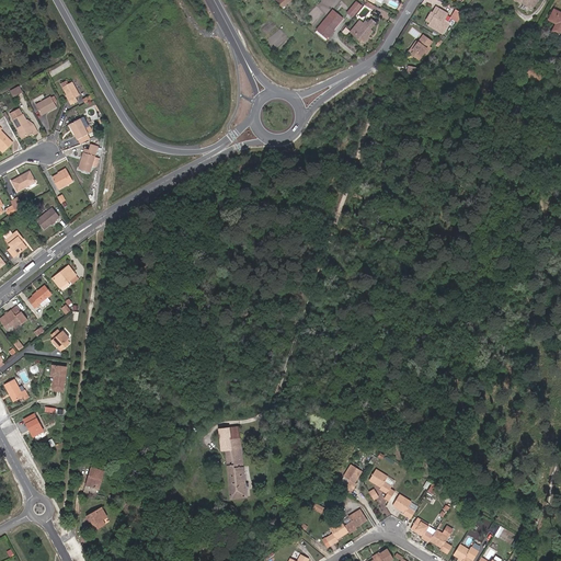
[(356,0),(347,12),(354,16),(364,4),(357,0),(356,0)]
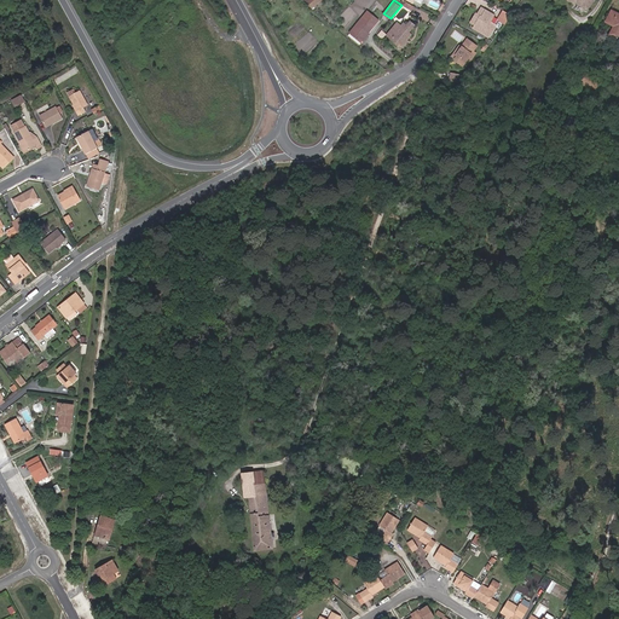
[(473,28),(489,38),(496,27),(489,23),(493,15),(481,7),(476,15),(479,16),(474,24),(473,28)]
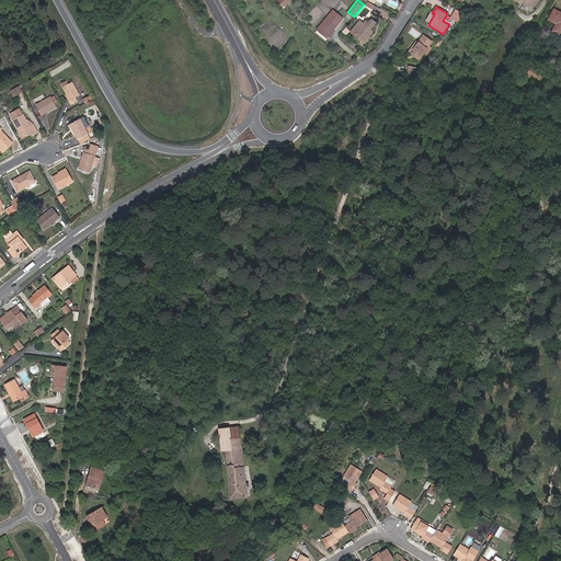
[(338,21),(341,16),(333,10),(317,29),(325,35),(331,29),(333,30),(340,22),(338,21)]
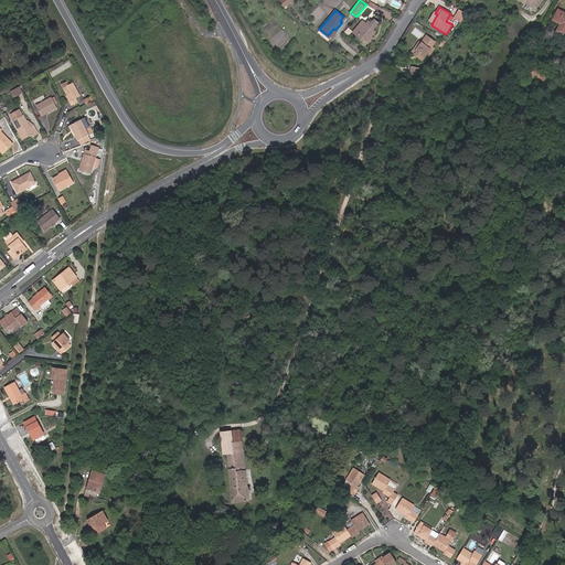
[(455,19),(461,22),(467,13),(460,10),(455,19)]
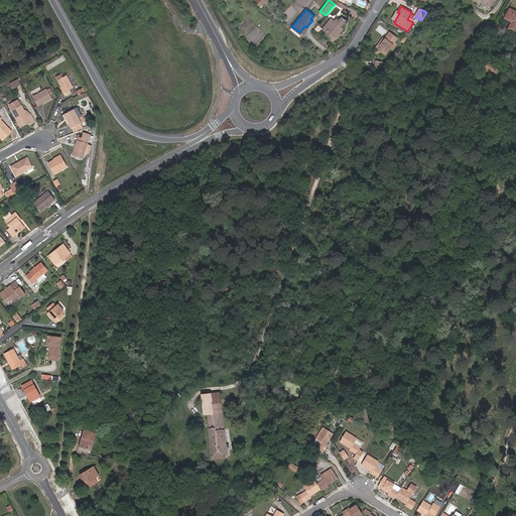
[(512,22),(509,28),(515,31),(515,27),(515,12),(510,9),(505,18),(512,22)]
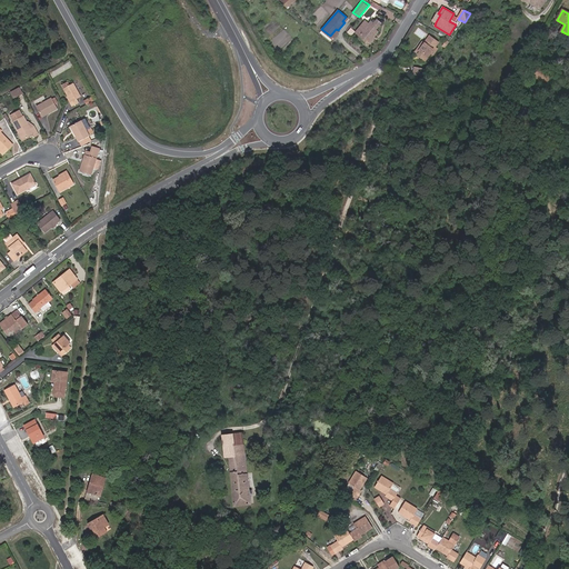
[(356,32),(369,43),(378,32),(376,30),(381,23),(377,20),(373,22),(372,22),(371,21),(369,25),(365,21),(356,32)]
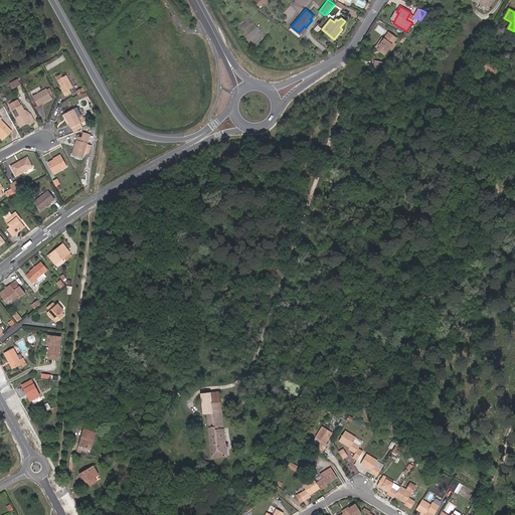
[(299,32),(301,35),(307,28),(306,27),(304,26),(299,32)]
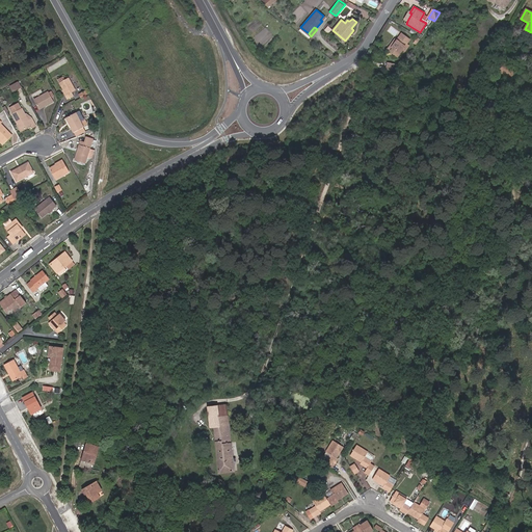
[(402,34),(393,48),(401,53),(410,41),(402,34)]
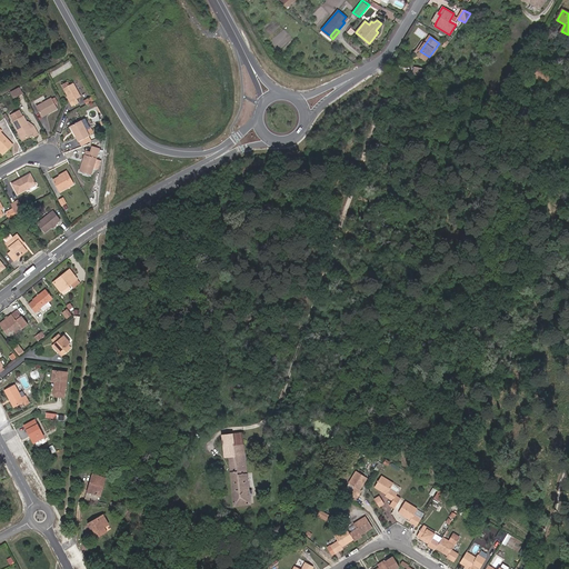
[(413,73),(422,75),(425,68),(415,66),(413,73)]
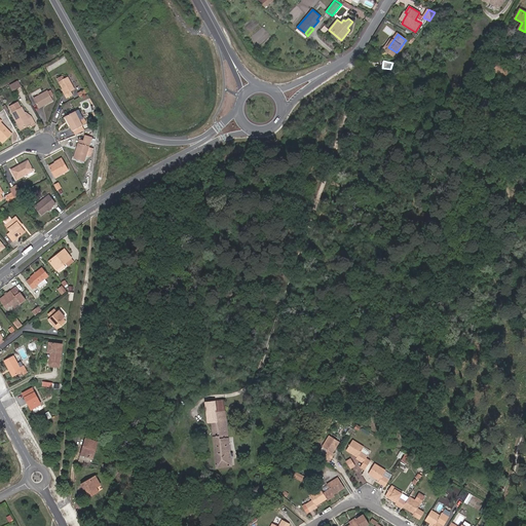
[(497,61),(492,70),(504,76),(510,67),(497,61)]
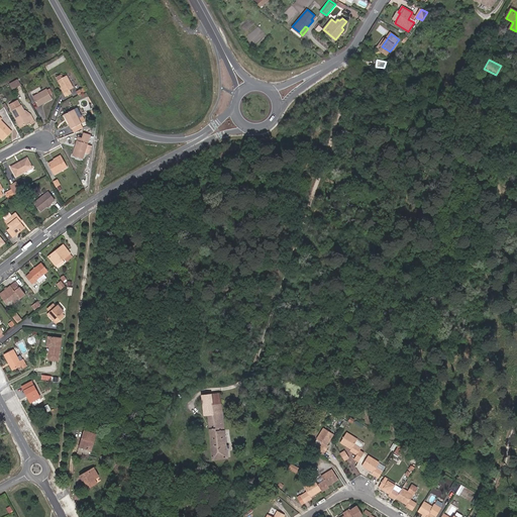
[(65,94),(69,91),(73,89),(67,77),(59,82),(65,94)]
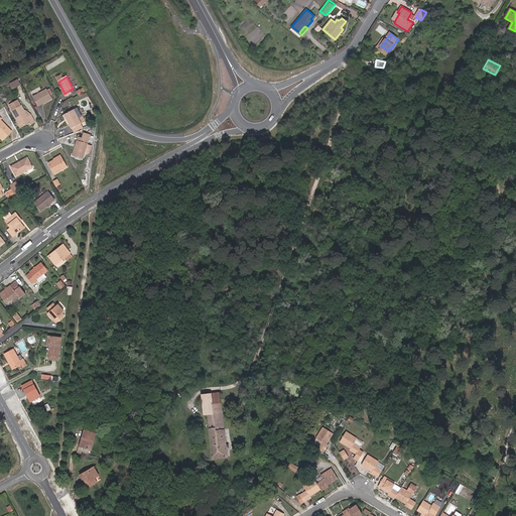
[(17,80),(10,84),(13,91),(21,87),(17,80)]
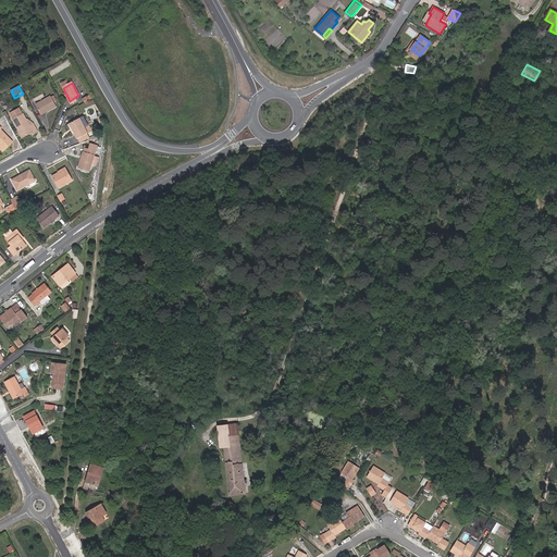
[(78,96),(70,101),(73,109),(83,103),(78,96)]
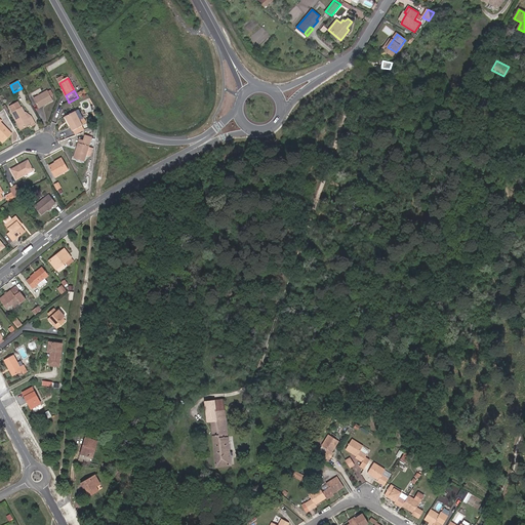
[(47,91),(34,98),(39,109),(52,101),(47,91)]
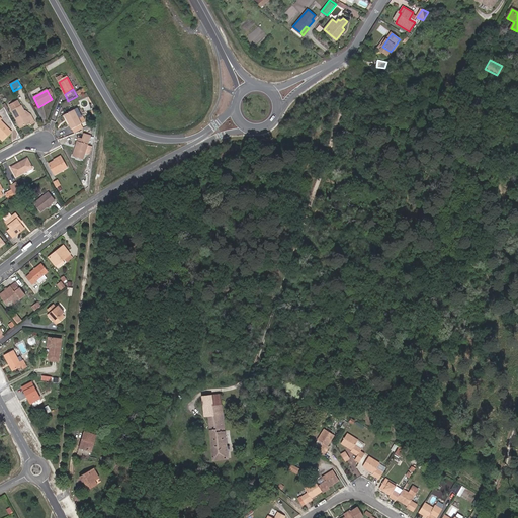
[(11,111),(17,121),(19,120),(22,127),(29,123),(30,125),(34,122),(30,115),(27,117),(21,107),(11,111)]
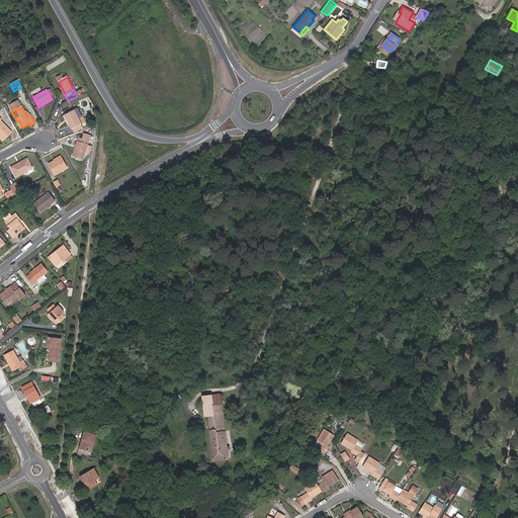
[(65,115),(72,130),(81,124),(74,111),(65,115)]
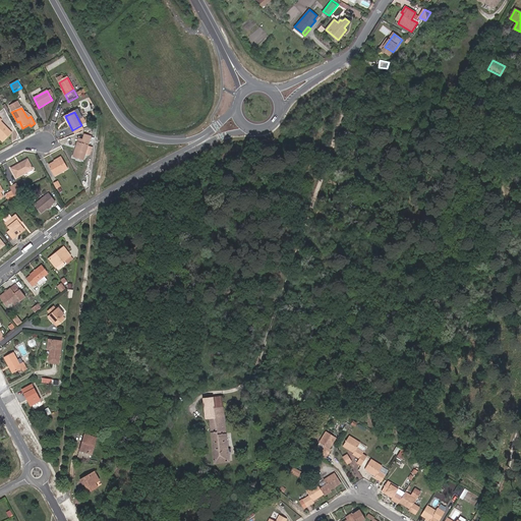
[(0,120),(1,120),(0,118),(0,136),(4,140),(11,134),(0,121),(0,120)]
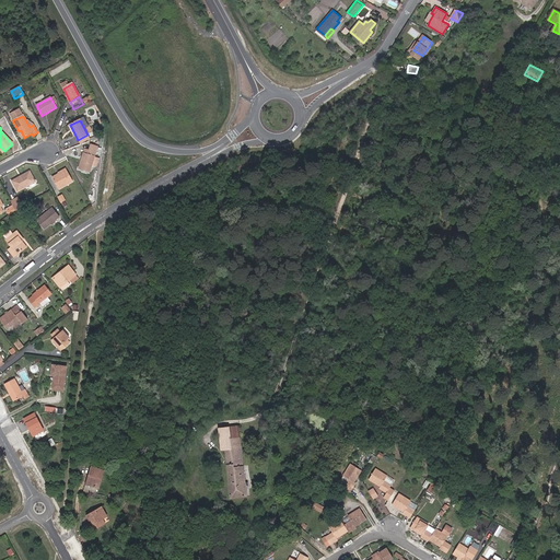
[(91,147),(89,150),(84,149),(79,170),(90,172),(96,148),(91,147)]
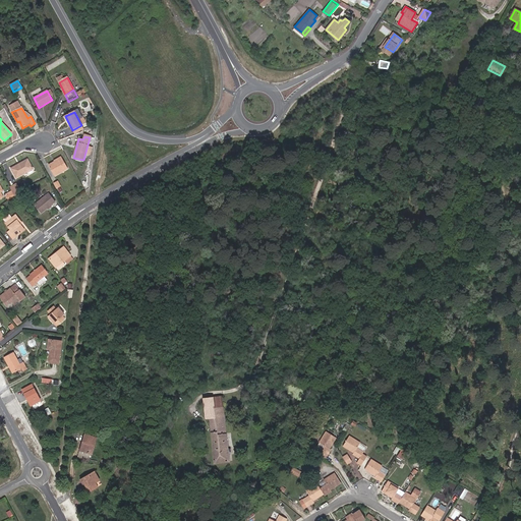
[(55,177),(68,170),(61,159),(54,163),(56,165),(54,166),(53,165),(49,167),(55,177)]
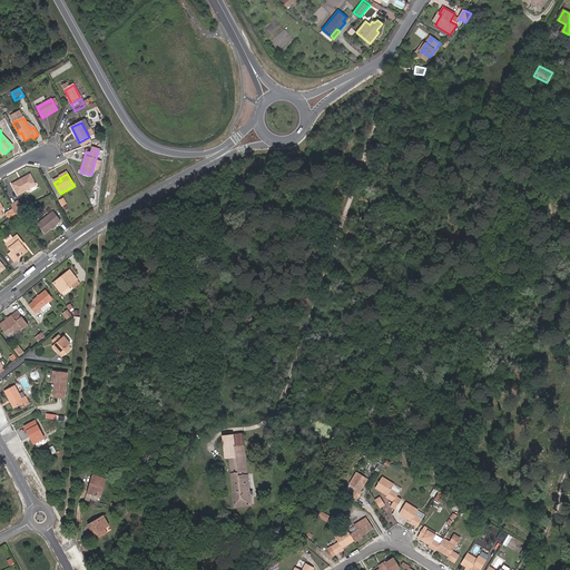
[(30,176),(11,186),(18,196),(36,186),(30,176)]
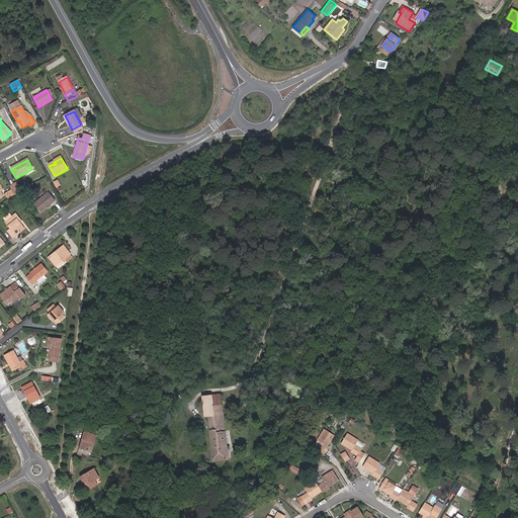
[(6,192),(8,197),(22,191),(18,181),(10,184),(12,189),(6,192)]
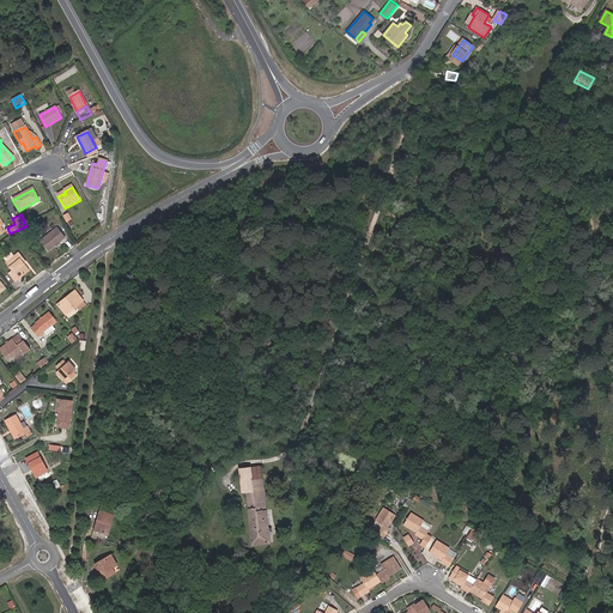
[(56,228),(40,241),(48,250),(65,237),(56,228)]
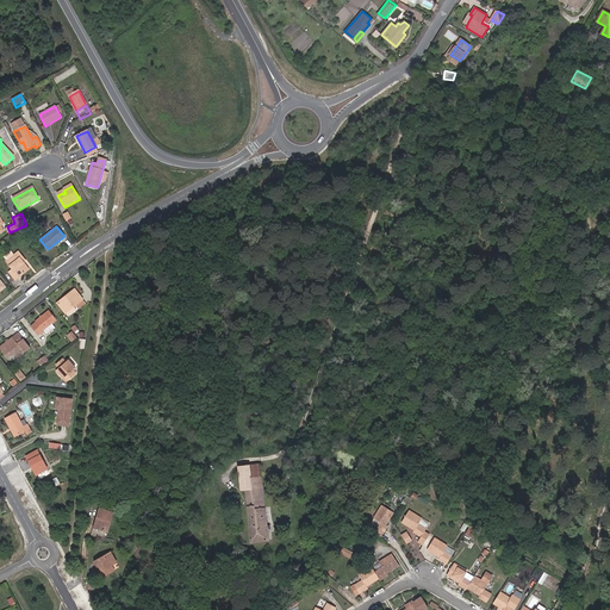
[(22,260),(24,259),(18,251),(7,261),(13,268),(11,271),(17,279),(29,269),(24,262),(22,260)]
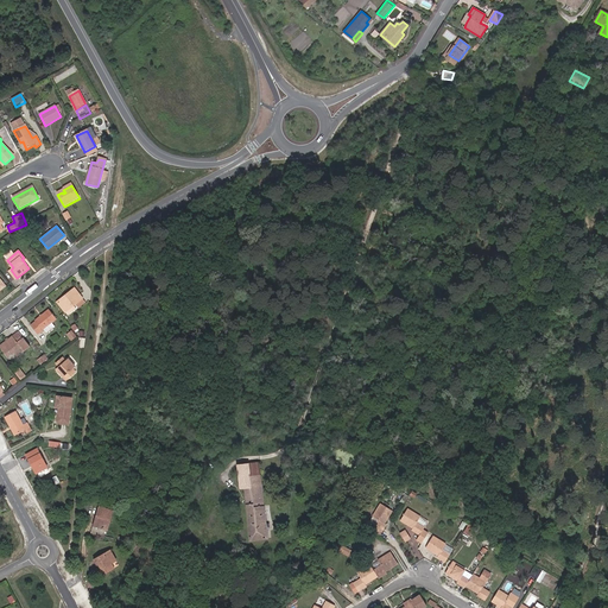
[(71,287),(59,298),(61,299),(74,290),(71,287)]
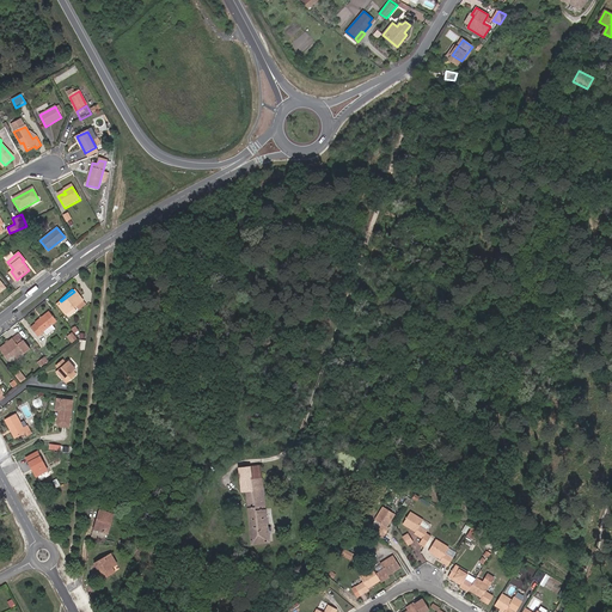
[(84,305),(74,292),(61,301),(60,300),(55,304),(65,313),(74,306),(77,310),(84,305)]
